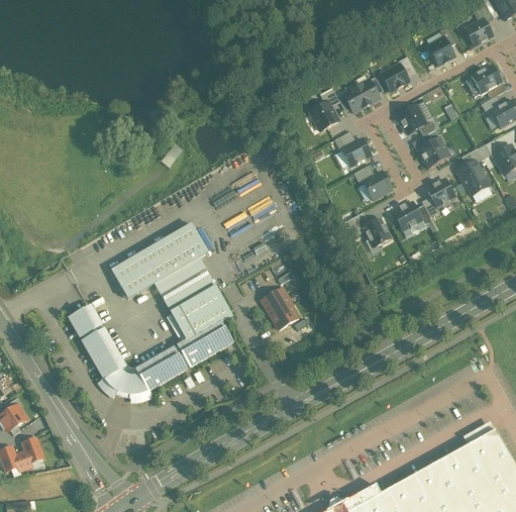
[(515,10),(515,0),(494,0),(504,17),(515,10)]
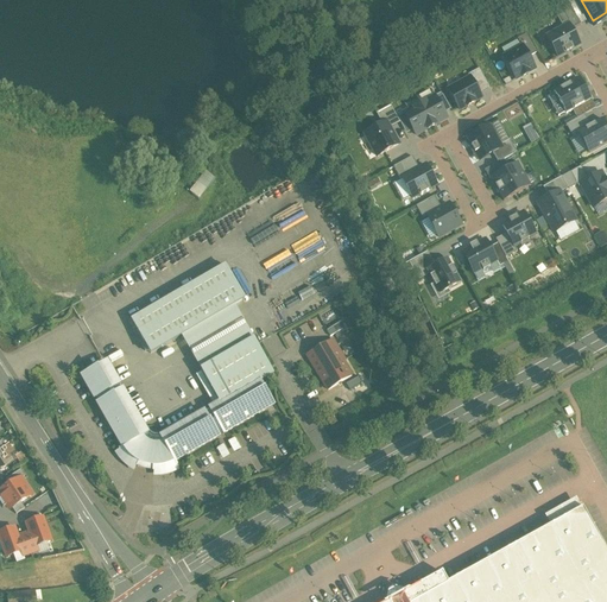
[(568,17),(545,29),(557,51),(580,39),(568,17)]
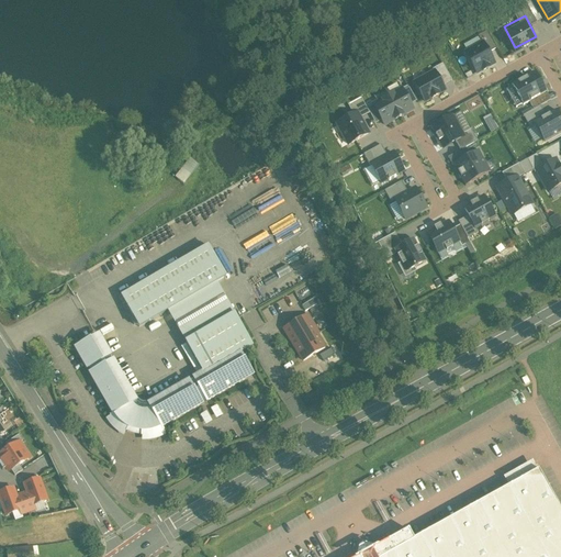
[(478,30),(481,37),(486,46),(495,42),(486,25),(478,30)]
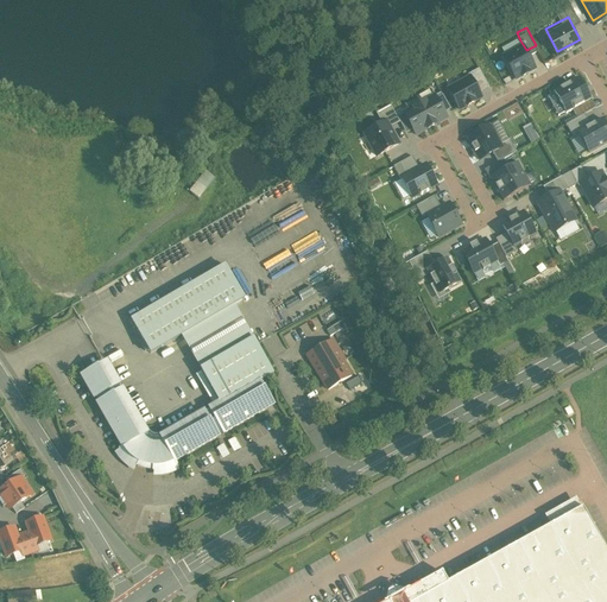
[(520,40),(501,50),(514,74),(533,64),(526,50),(520,40)]
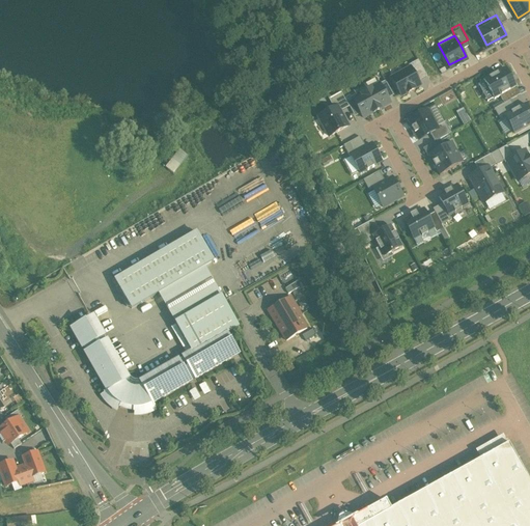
[(421,81),(410,61),(389,73),(400,92),(421,81)]
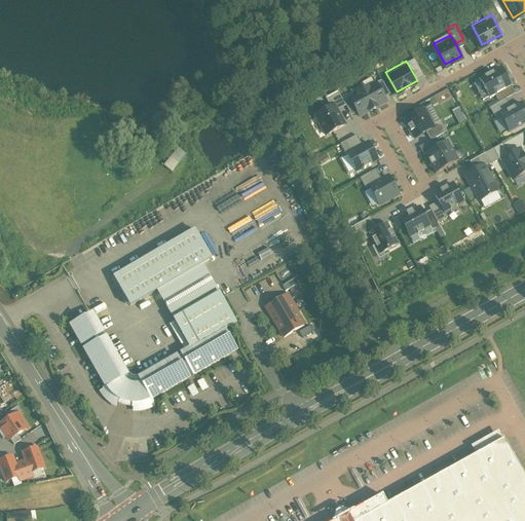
[(478,74),(488,91),(510,80),(499,62),(478,74)]
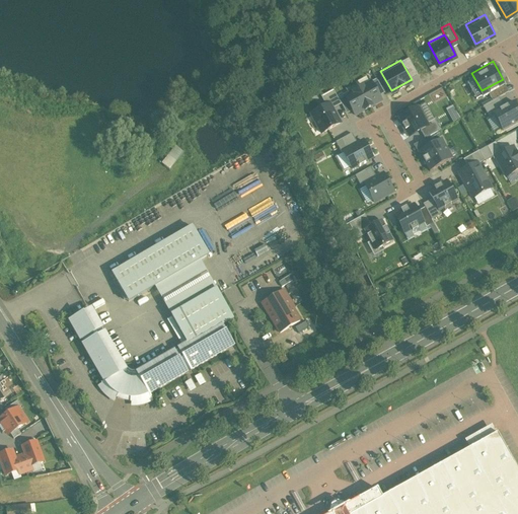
[(368,102),(382,94),(370,74),(356,81),(368,102)]
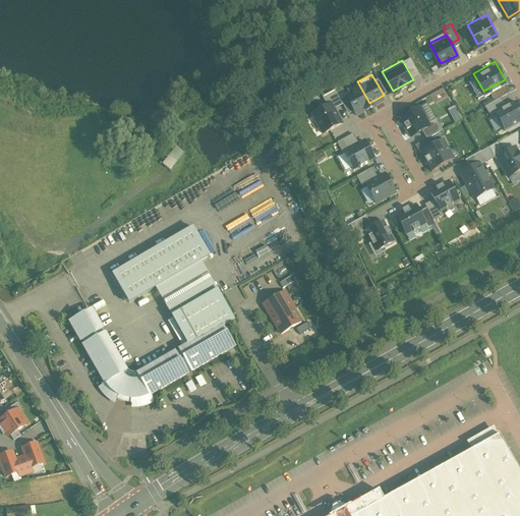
[(355,111),(369,103),(357,81),(344,90),(355,111)]
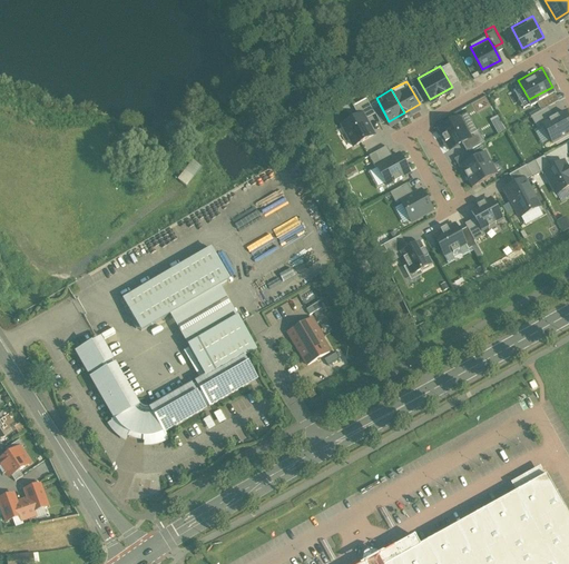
[(541,119),(552,114),(547,102),(530,110),(536,121),(541,119)]
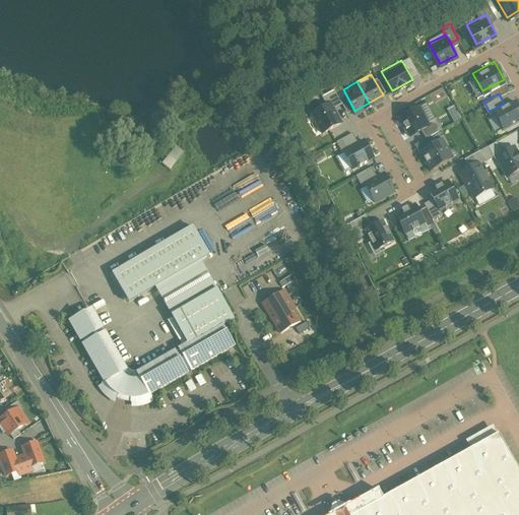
[(504,104),(494,109),(503,126),(518,117),(518,105),(515,98),(504,104)]
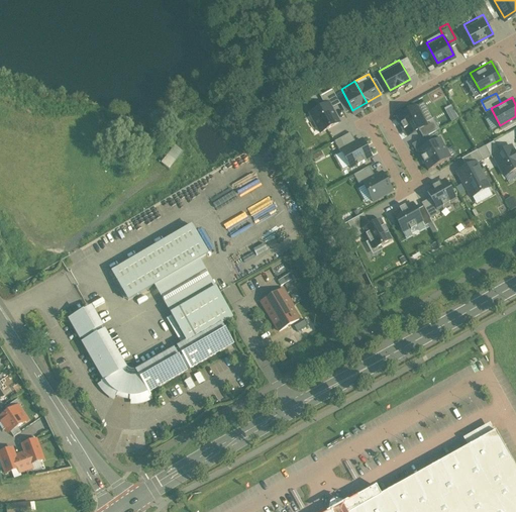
[(319,130),(339,119),(328,98),(307,110),(319,130)]
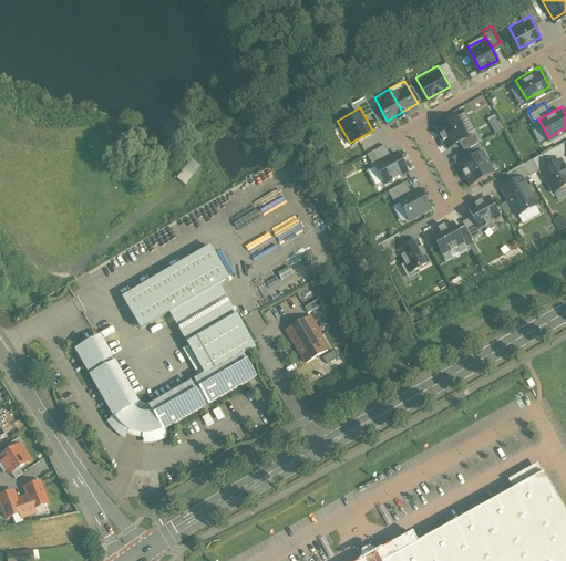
[(455,110),(434,121),(446,143),(467,132),(455,110)]
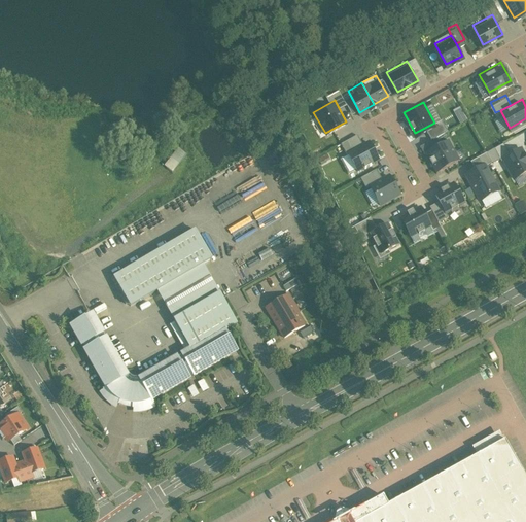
[(459,119),(465,115),(458,102),(452,106),(459,119)]
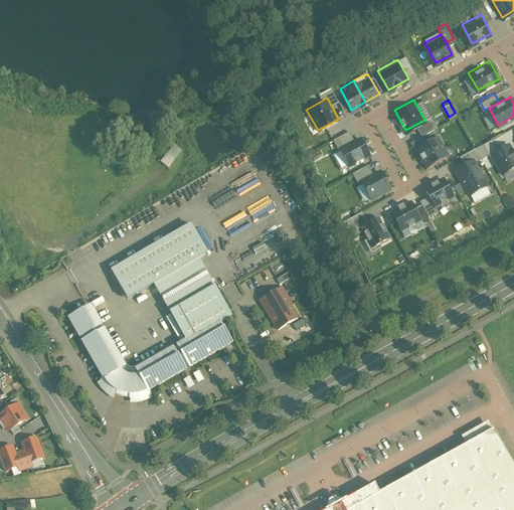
[(337,145),(348,163),(371,150),(361,132),(337,145)]
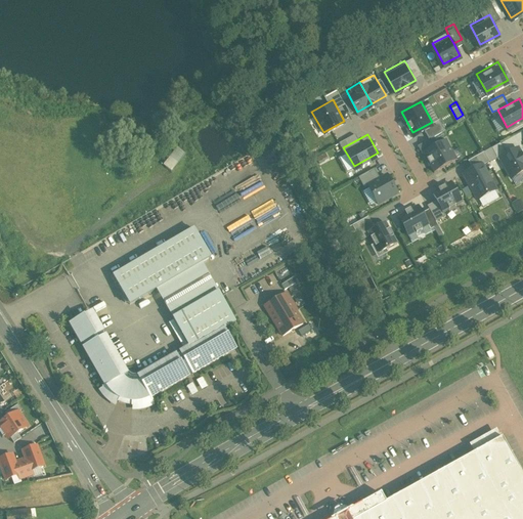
[(441,137),(422,148),(433,169),(452,158),(448,150),(452,148),(447,140),(444,142),(441,137)]
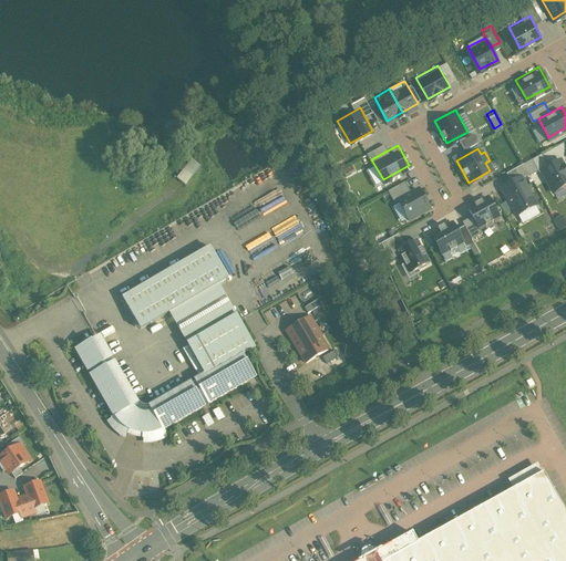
[(536,165),(549,188),(565,178),(565,166),(558,152),(536,165)]
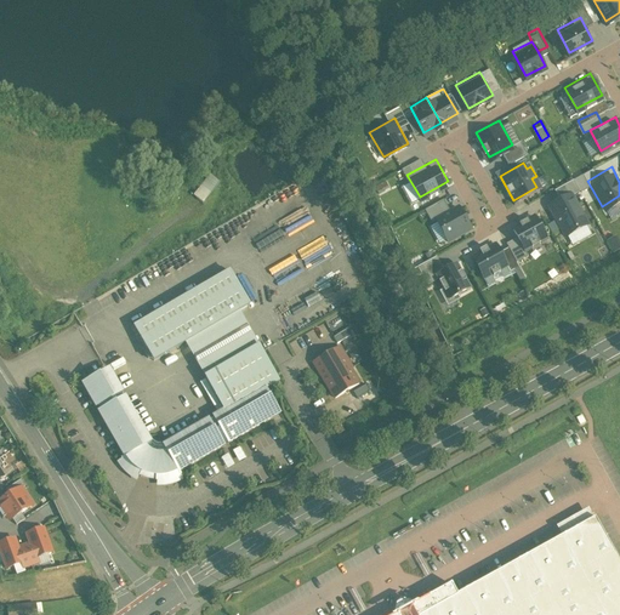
[(211,174),(203,183),(209,188),(217,178),(211,174)]
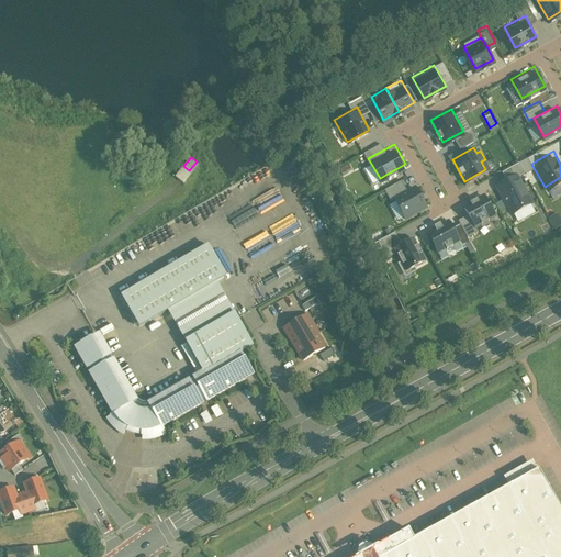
[(494,182),(511,210),(533,197),(517,169),(494,182)]
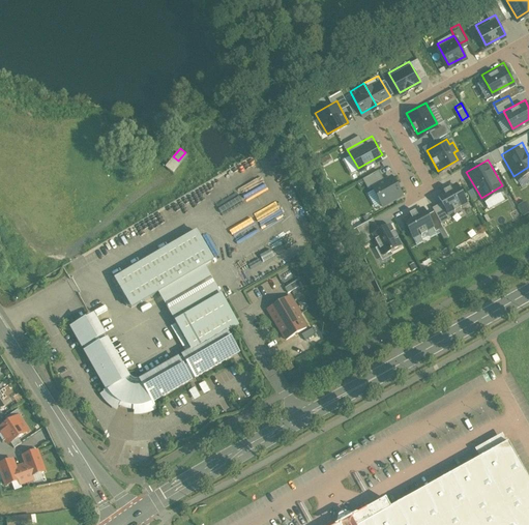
[(370,182),(380,201),(403,188),(392,170),(370,182)]
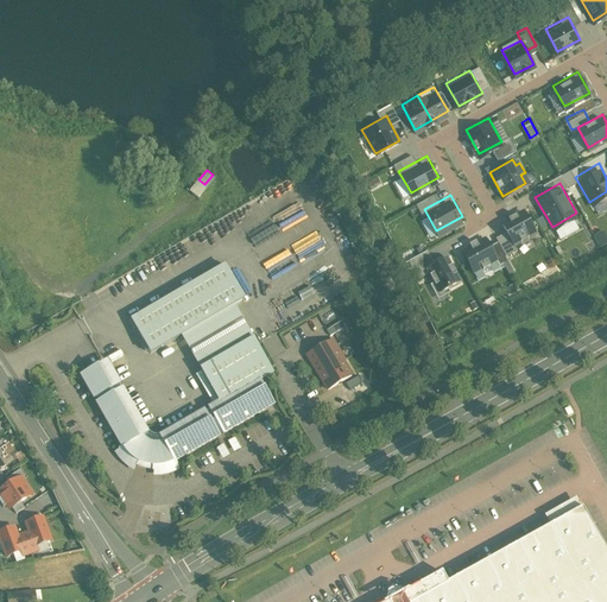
[(501,220),(512,241),(537,227),(526,207),(501,220)]
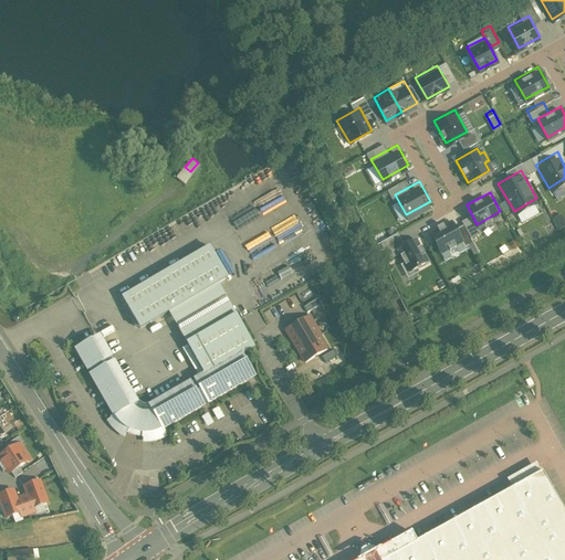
[(449,217),(429,228),(440,249),(460,239),(453,225),(449,217)]
